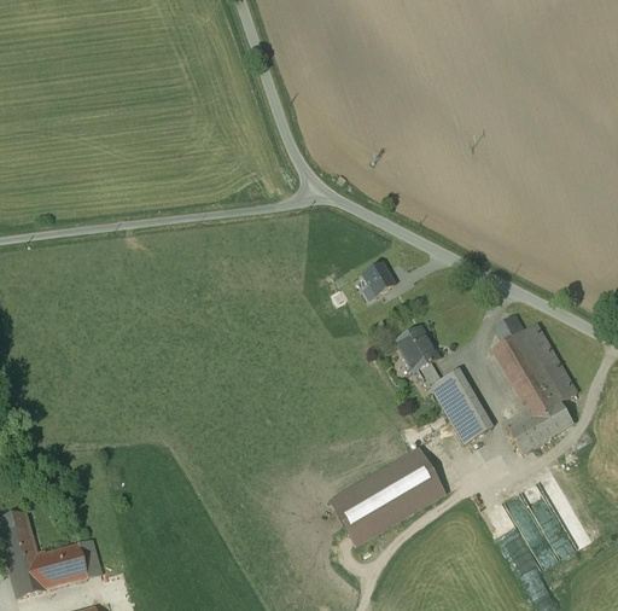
[(263,181),(246,182),(248,196),(264,193),(263,181)]
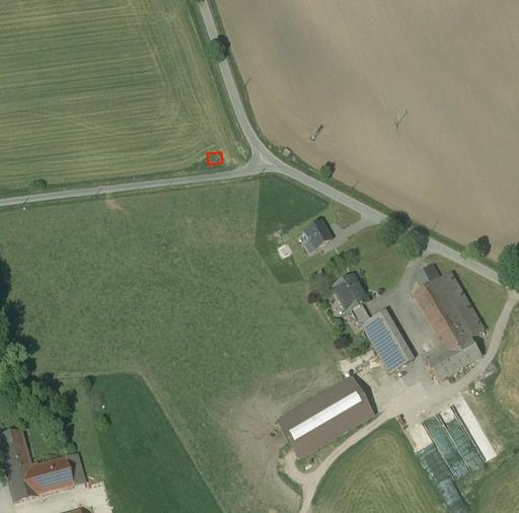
[(331,237),(320,219),(303,229),(309,239),(305,242),(310,250),(331,237)]
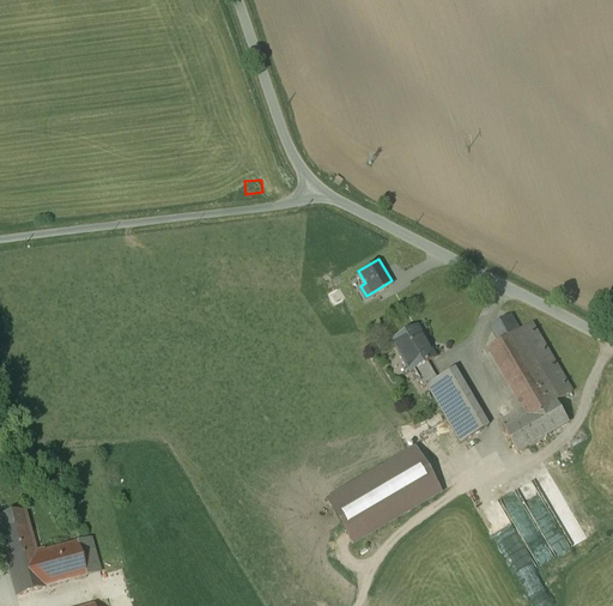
[(491,323),(499,337),(514,329),(520,325),(511,311),(491,323)]
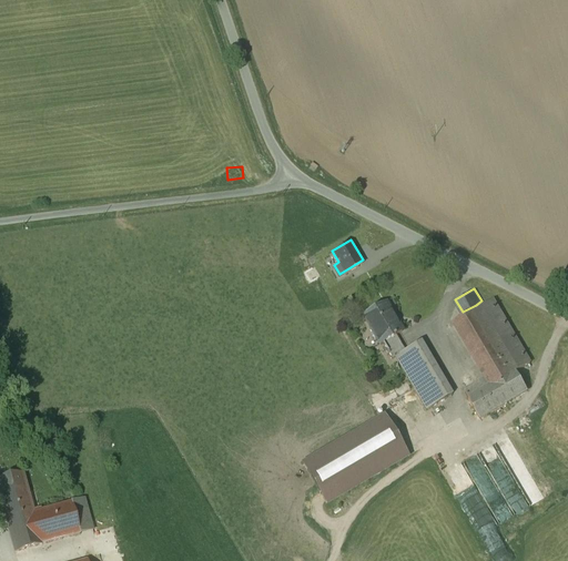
[(482,301),(476,305),(508,360),(513,367),(516,366),(530,358),(493,295),(482,301)]
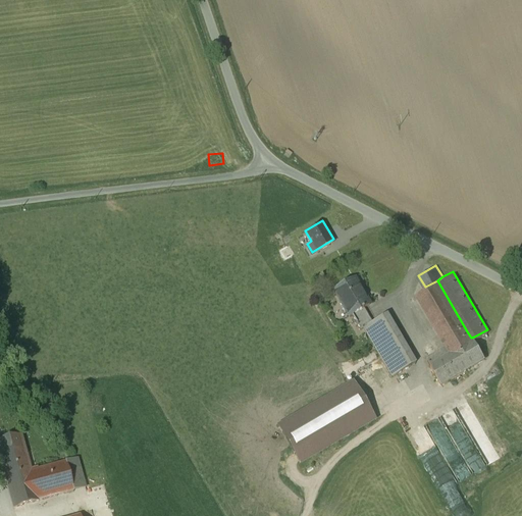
[(360,284),(355,273),(333,286),(349,312),(352,311),(360,325),(364,324),(372,319),(363,304),(370,300),(360,284)]
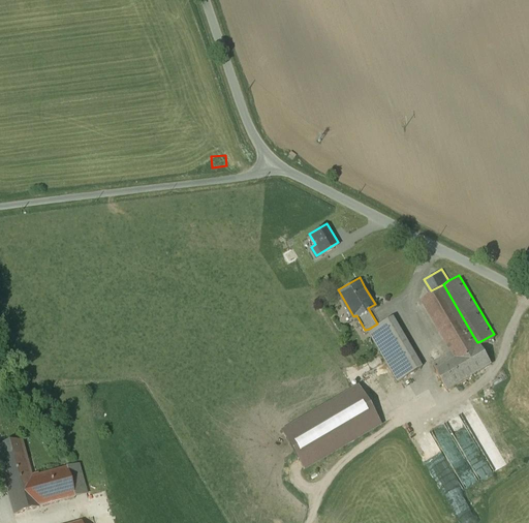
[(473,336),(443,284),(431,290),(422,297),(453,348),(473,336)]
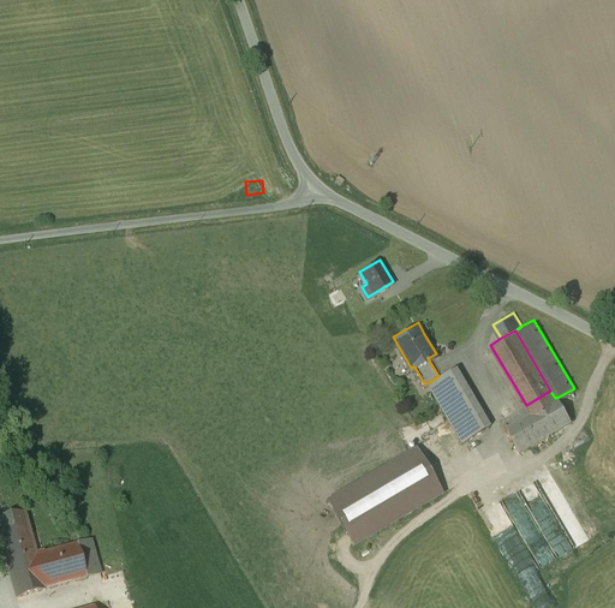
[(439,376),(429,382),(463,439),(489,423),(455,365),(439,376)]
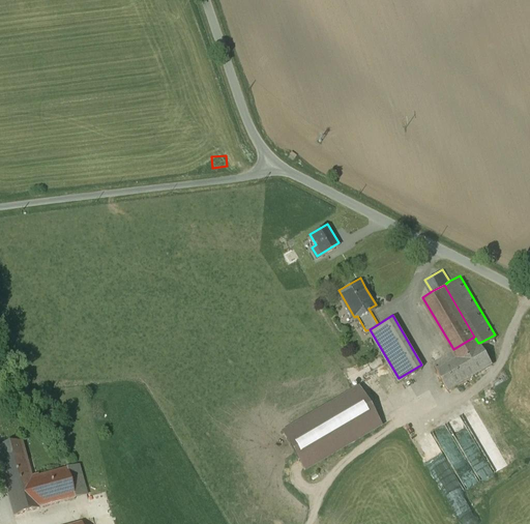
[(478,343),(474,337),(453,349),(433,360),(447,386),(492,359),(481,342),(478,343)]
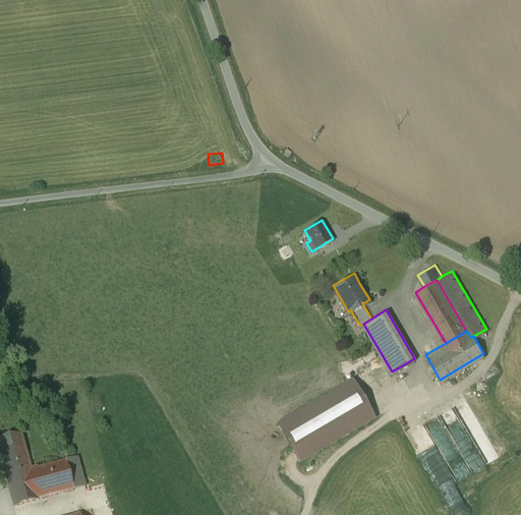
[(353,378),(278,421),(288,439),(299,457),(374,413),(353,378)]
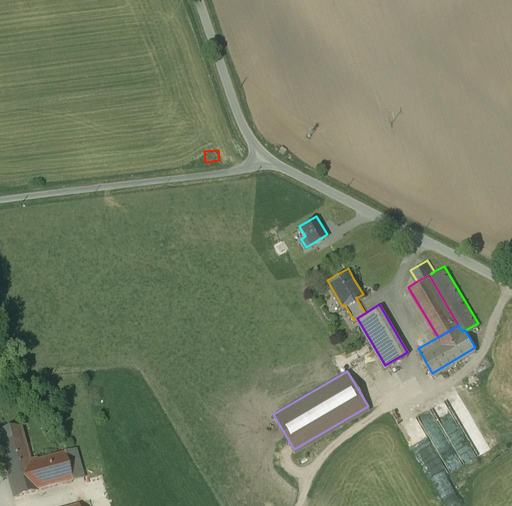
[(0,428),(0,444),(7,469),(31,462),(30,458),(21,423),(0,428)]
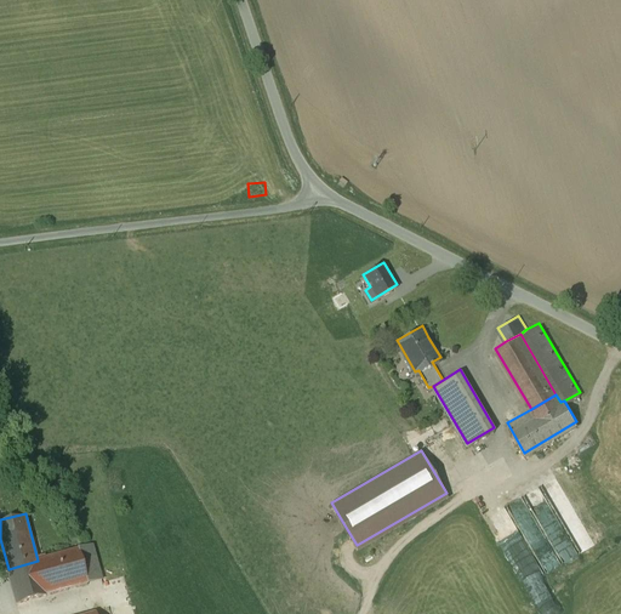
[(79,544),(36,556),(38,561),(9,569),(16,598),(87,579),(79,544)]
